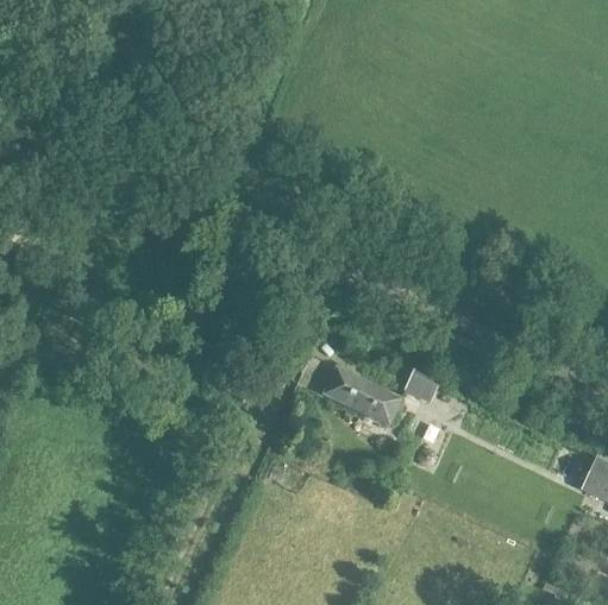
[(321,395),(333,369),(334,367),(308,355),(296,384),(321,395)]
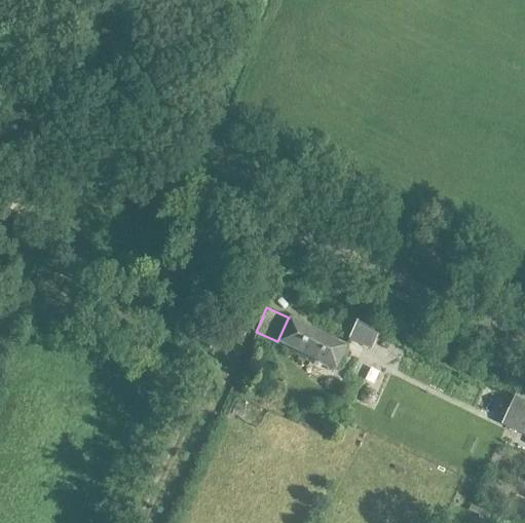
[(288,319),(277,341),(334,368),(345,344),(288,319)]
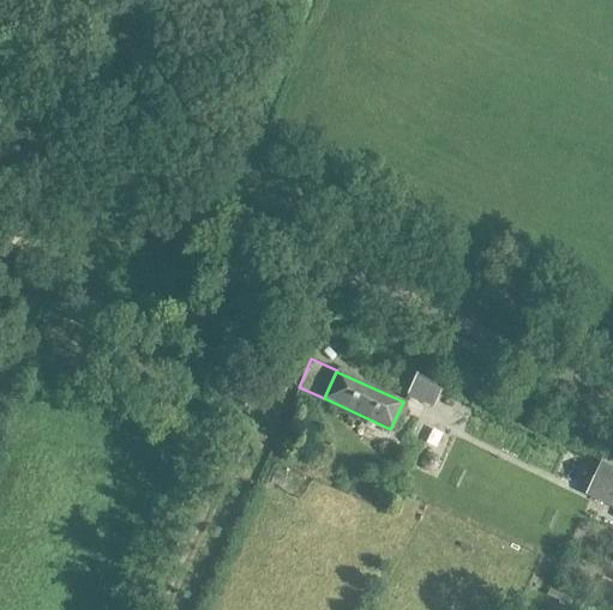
[(415,372),(406,393),(432,405),(443,385),(415,372)]
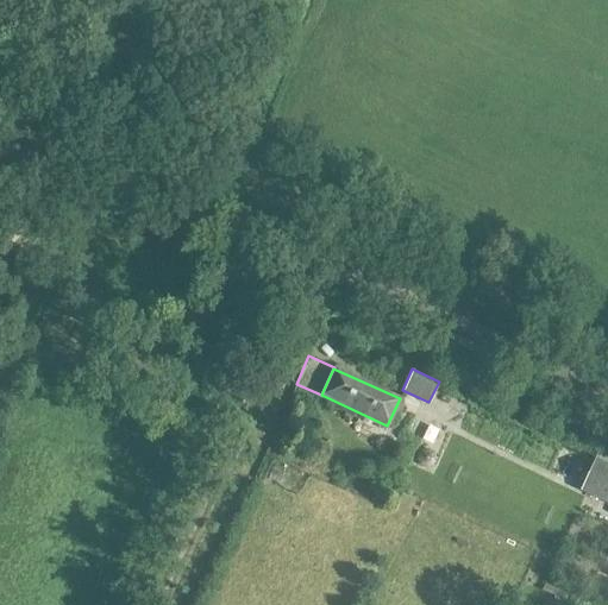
[(419,451),(415,458),(419,465),(426,467),(433,465),(436,458),(433,451),(426,447),(419,451)]
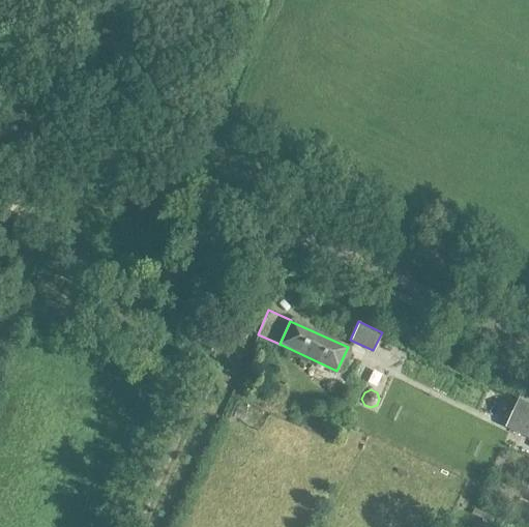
[(528,402),(518,397),(504,426),(528,437),(528,402)]
